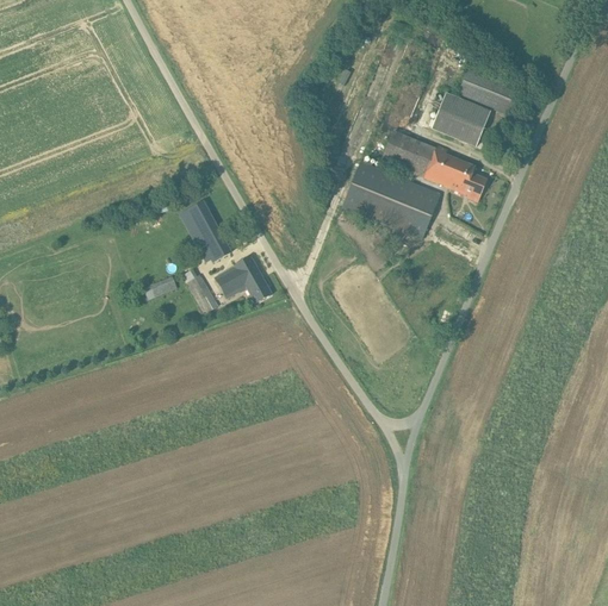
[(525,87),(469,66),(458,92),(514,114),(525,87)]
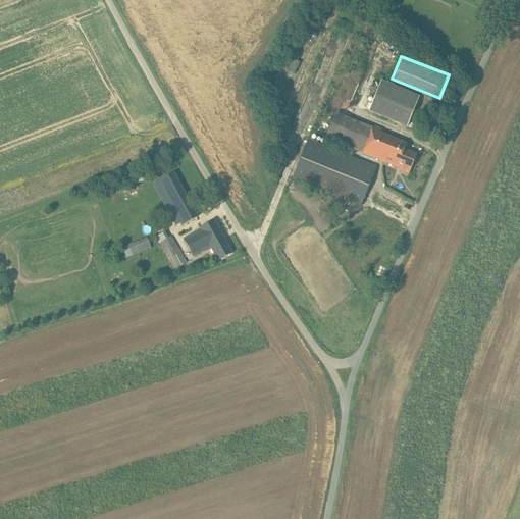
[(419,94),(381,79),(369,108),(408,123),(419,94)]
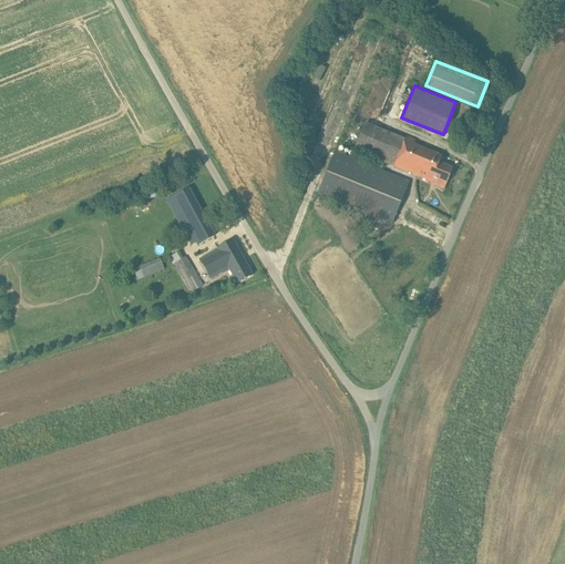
[(404,136),(366,121),(355,147),(435,180),(434,182),(445,186),(453,165),(439,160),(441,154),(435,152),(437,151),(414,142),(415,136),(407,133),(404,136)]
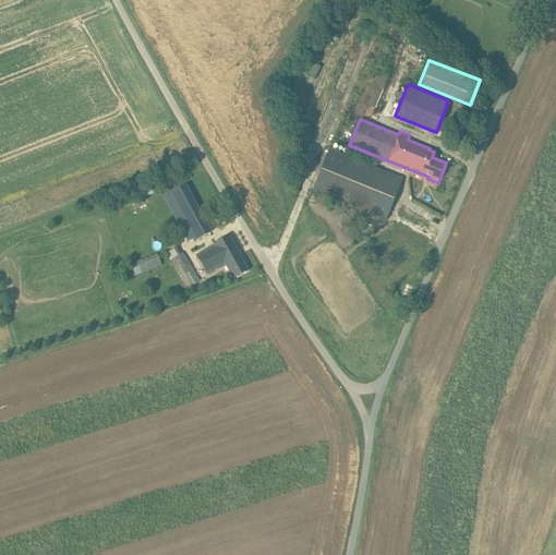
[(342,151),(333,146),(315,189),(386,218),(403,176),(376,165),(342,151)]
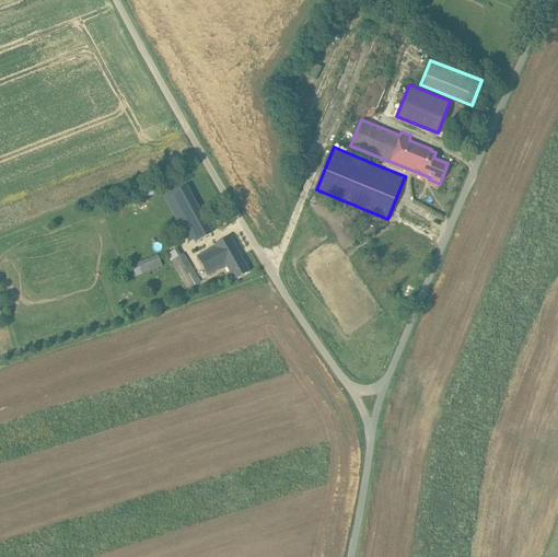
[(213,230),(188,184),(167,195),(190,239),(196,236),(197,240),(213,230)]
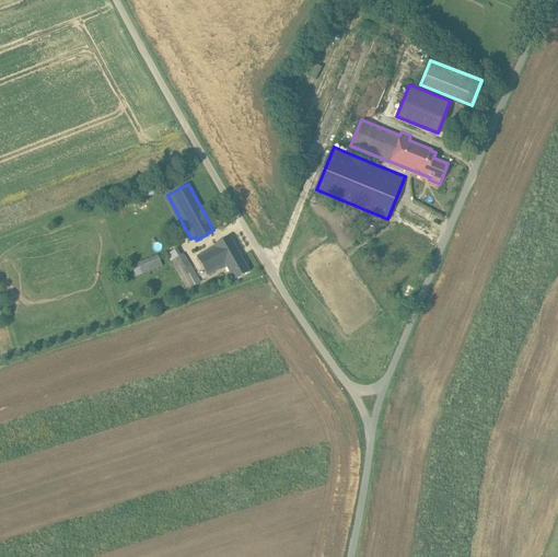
[(252,268),(232,234),(220,241),(217,243),(199,254),(210,273),(225,264),(225,265),(229,263),(236,277),(242,274),(252,268)]
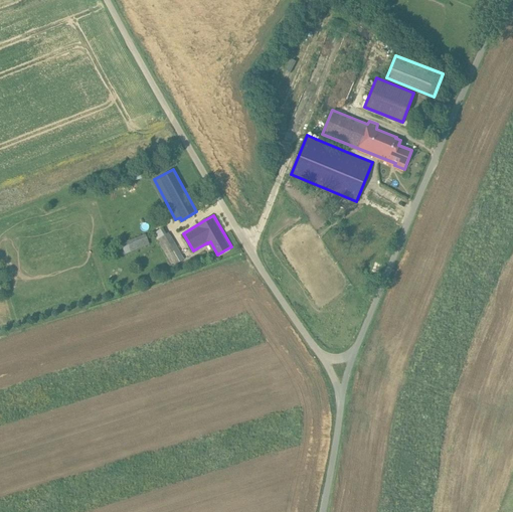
[(166,223),(156,229),(174,263),(185,257),(166,223)]
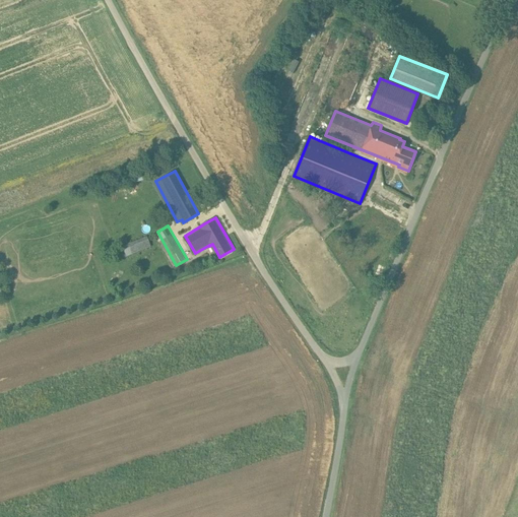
[(152,245),(148,234),(124,244),(128,255),(132,254),(132,256),(137,254),(138,255),(150,250),(149,246),(152,245)]
